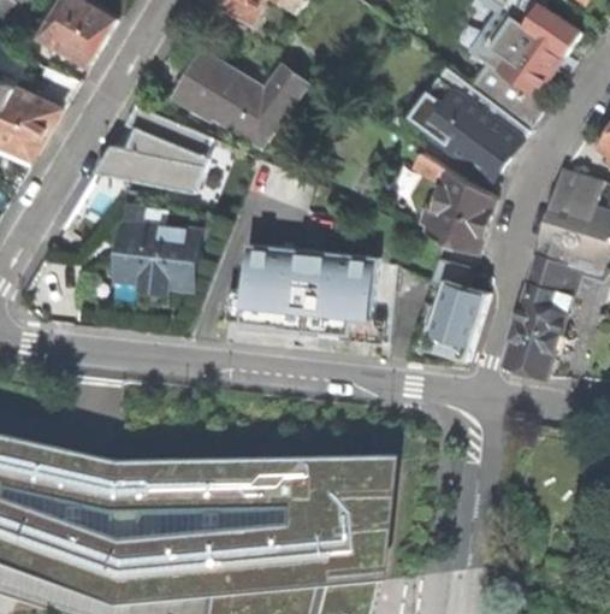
[(59,0),(39,36),(87,65),(102,39),(116,17),(87,0),(59,0)]
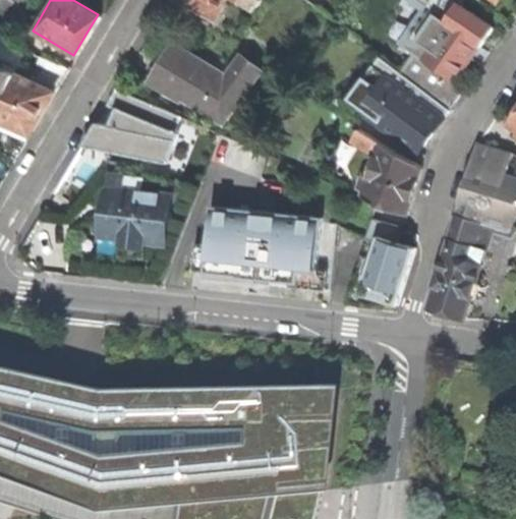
[(183,0),(210,15),(219,0),(235,0),(251,9),(256,0),(183,0)]
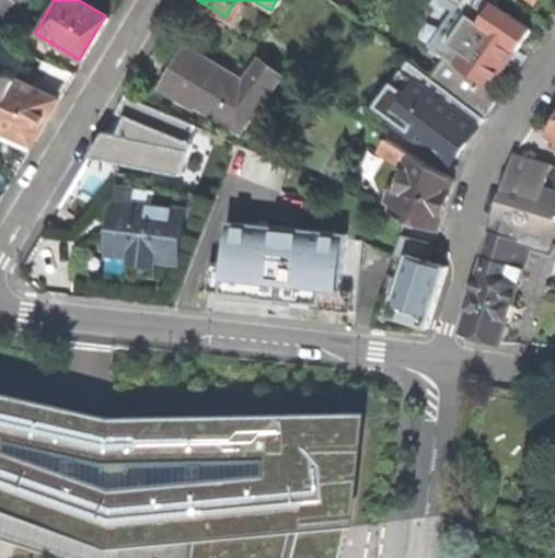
[(330,0),(347,13),(357,0),(330,0)]
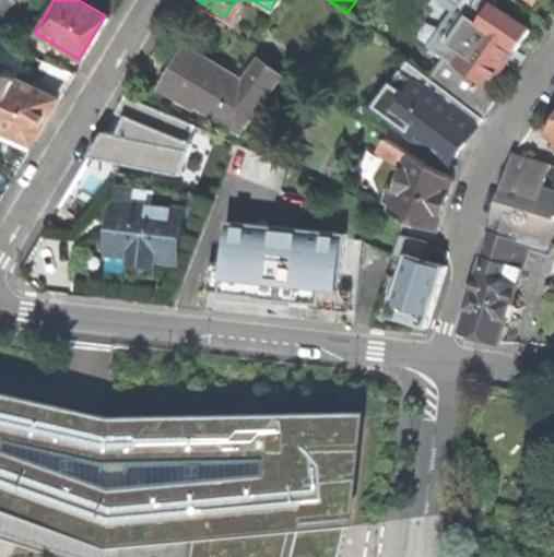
[(451,61),(485,83),(503,56),(510,46),(511,47),(525,27),(487,2),(474,22),(476,23),(451,61)]
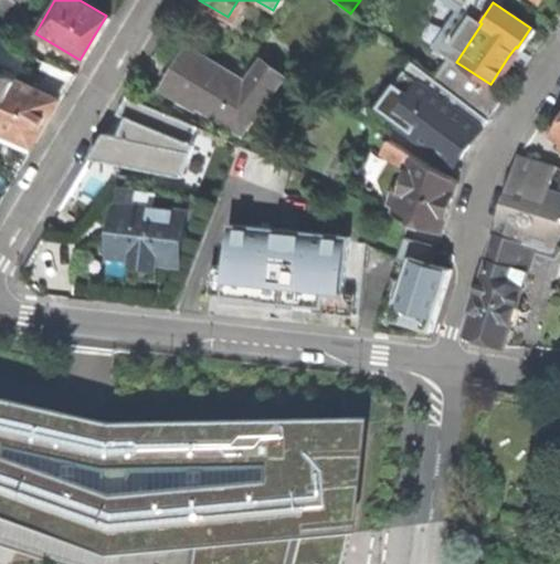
[(231,35),(246,45),(251,37),(235,27),(231,35)]
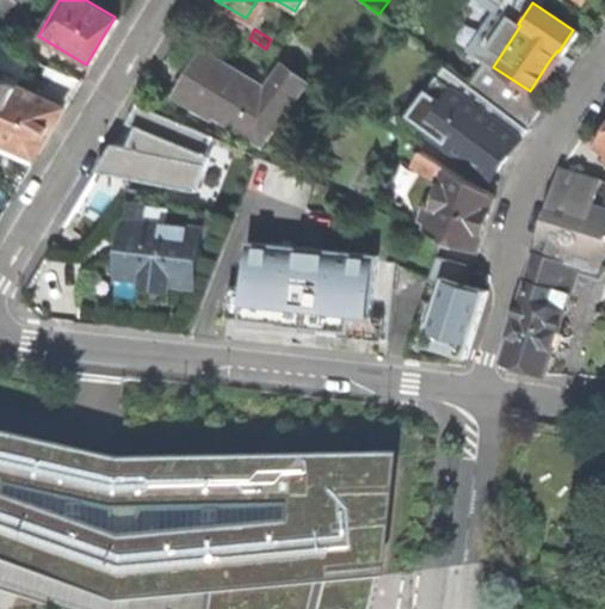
[(407,55),(449,86),(468,100),(475,90),(415,44),(407,55)]
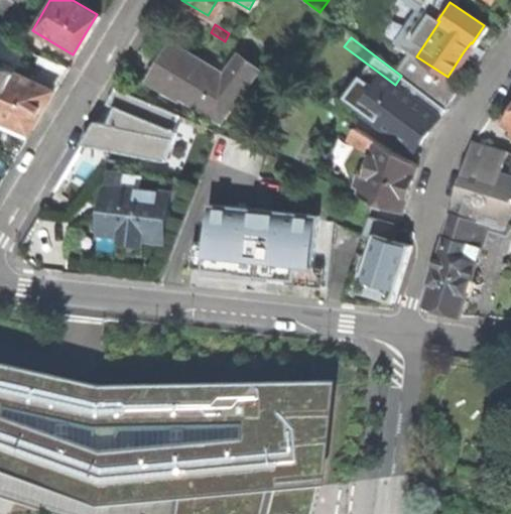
[(183,97),(207,66),(166,42),(157,58),(144,79),(175,98),(178,94),(183,97)]
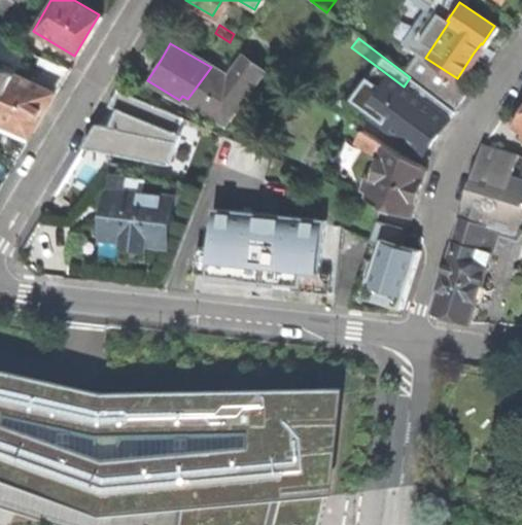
[(32,54),(21,77),(53,92),(67,69),(32,54)]
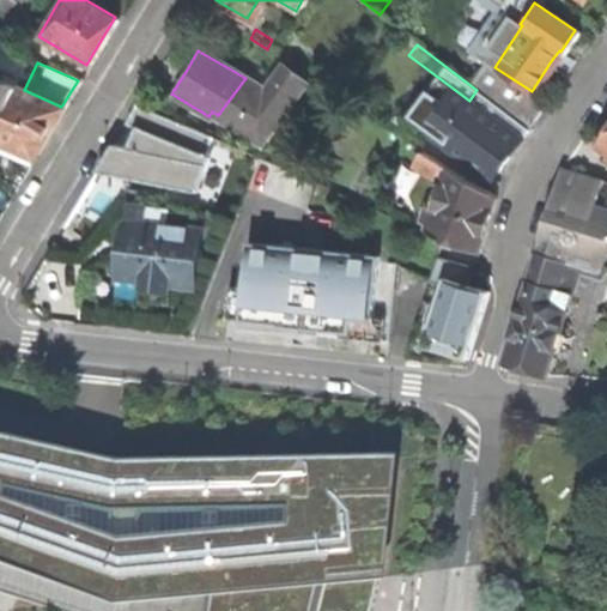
[(262,134),(303,80),(280,62),(261,86),(246,78),(218,115),(237,127),(242,120),(262,134)]
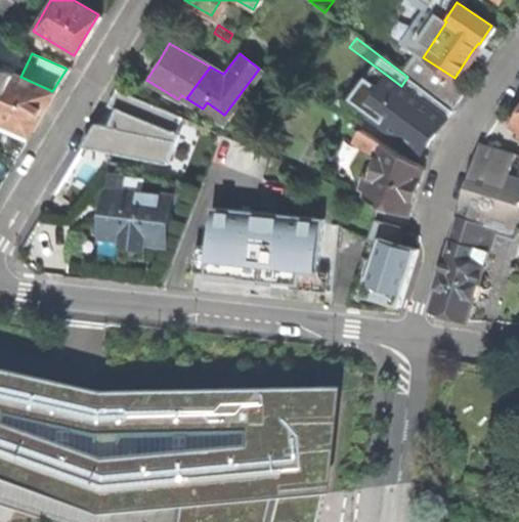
[(0,101),(12,74),(0,68),(0,101)]
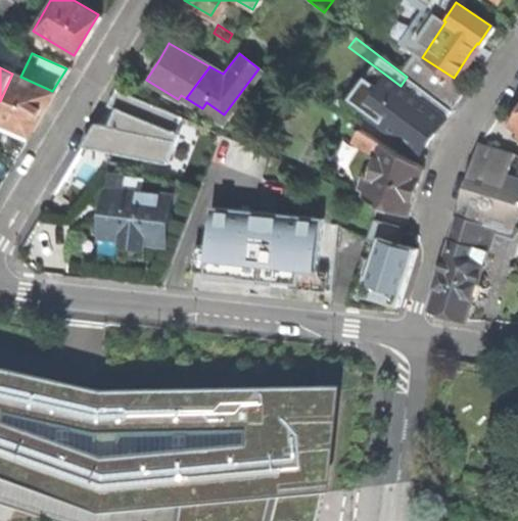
[(0,120),(28,132),(41,109),(52,91),(20,77),(12,74),(0,101),(0,120)]
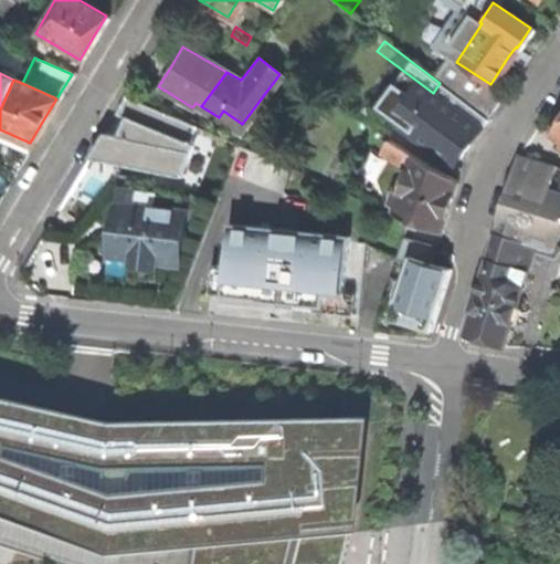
[(388,117),(451,164),(465,144),(478,126),(460,113),(433,93),(415,80),(388,117)]
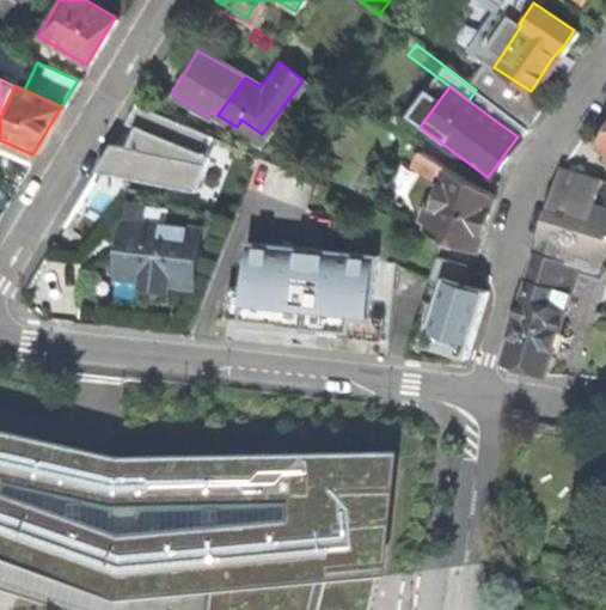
[(123,119),(118,126),(134,132),(144,108),(133,103),(123,119)]
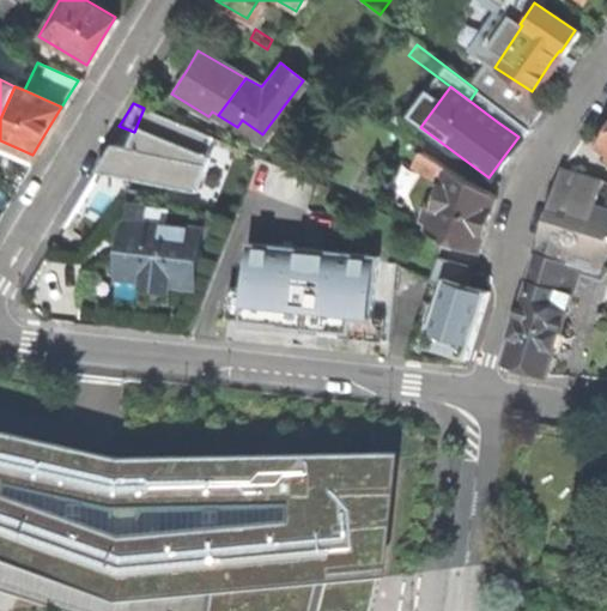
[(157,141),(190,156),(201,132),(144,108),(134,132),(138,133),(157,141)]
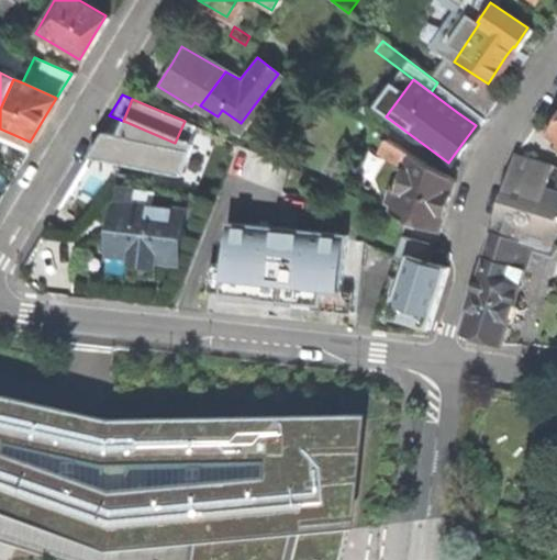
[(465,101),(457,112),(476,125),(483,115),(465,101)]
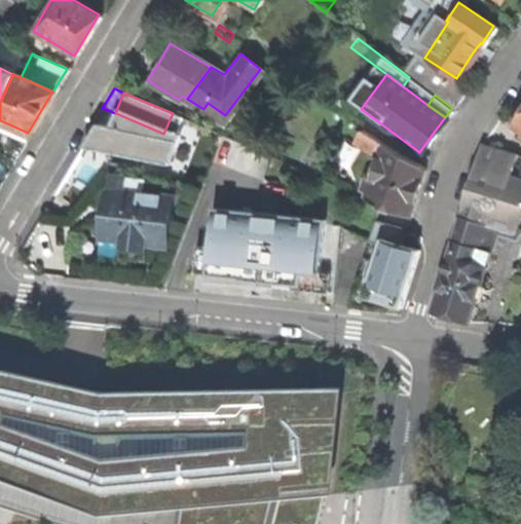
[(109,131),(117,117),(118,114),(115,113),(102,108),(94,121),(109,131)]
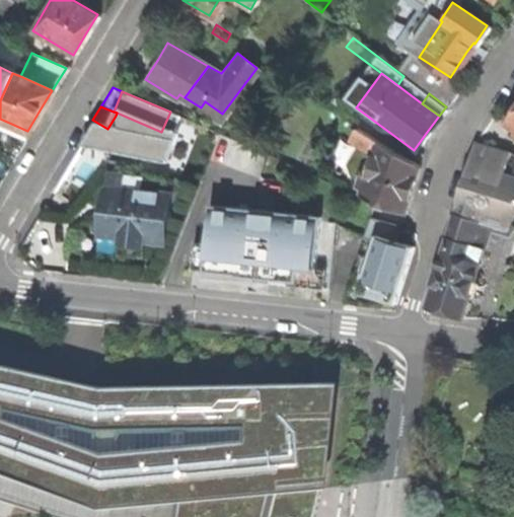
[(513,108),(505,121),(513,127),(513,108)]
